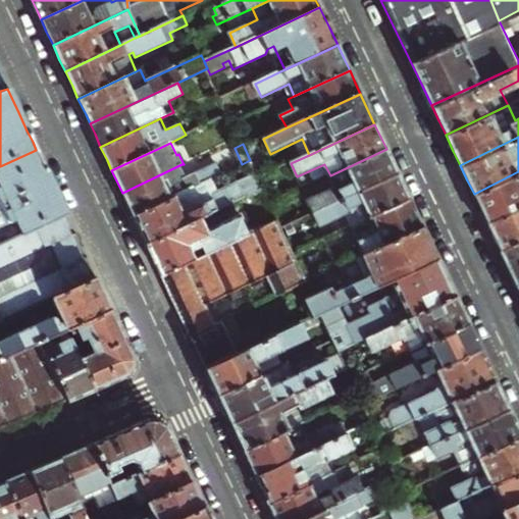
[(393,162),(386,149),(330,175),(335,188),(309,201),(315,214),(399,174),(393,162)]
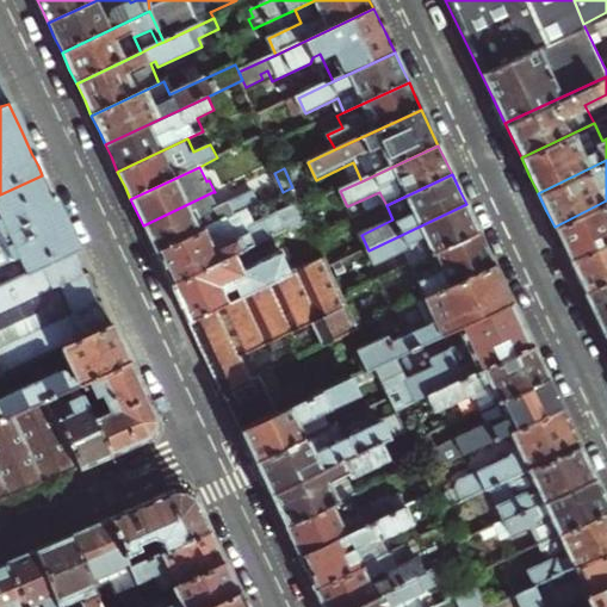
[(53,197),(42,175),(0,194),(0,284),(76,249),(72,239),(53,197)]
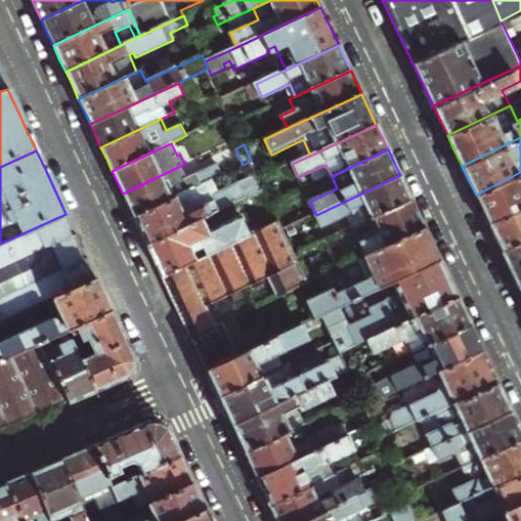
[(128,204),(133,217),(204,183),(215,178),(223,174),(218,164),(187,178),(182,165),(123,193),(128,204)]
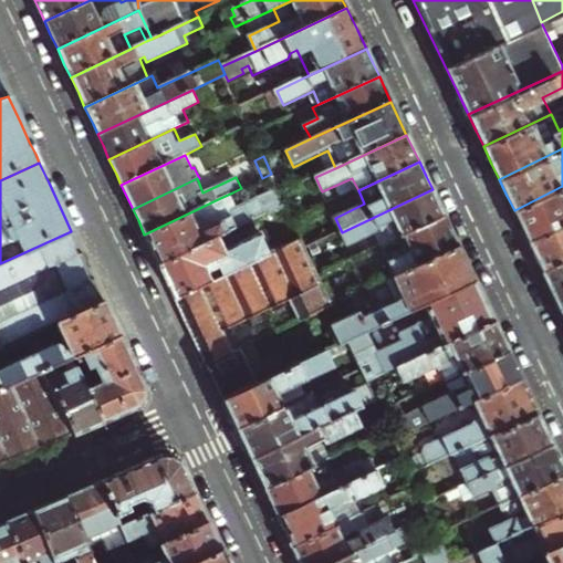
[(562,186),(514,210),(521,225),(529,241),(562,225),(562,186)]
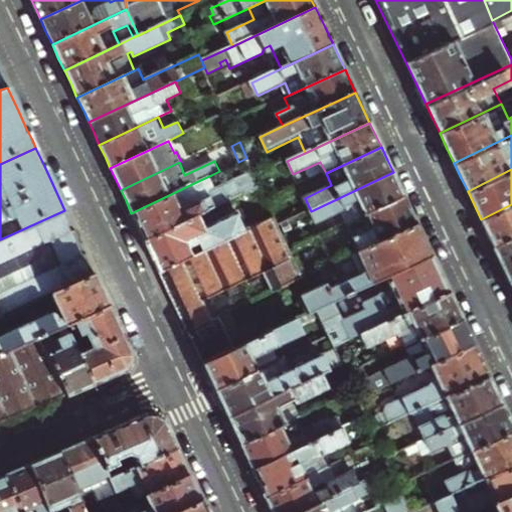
[(398,185),(393,172),(311,211),(317,224),(343,212),(348,223),(350,222),(404,197),(398,185)]
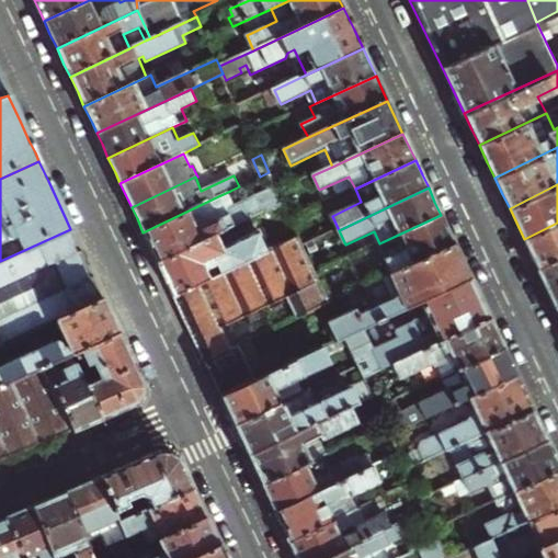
[(150,248),(157,262),(216,235),(277,205),(270,189),(236,205),(230,191),(218,196),(143,232),(150,248)]
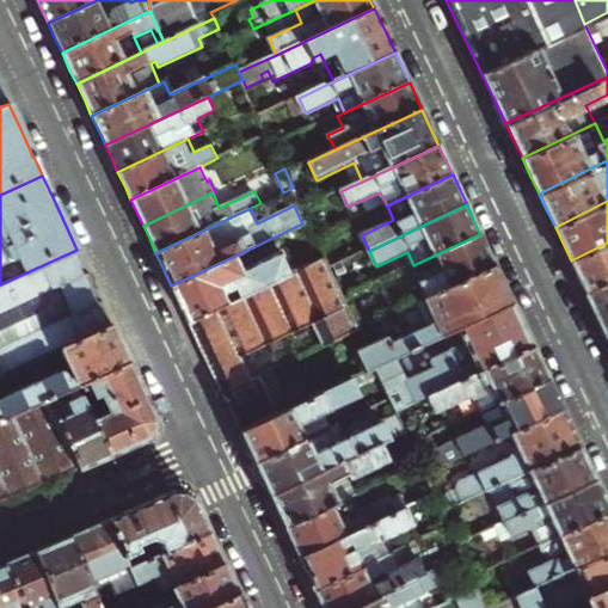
[(489,251),(480,234),(416,264),(424,281),(409,288),(412,296),(400,302),(404,309),(425,300),(496,268),(489,251)]
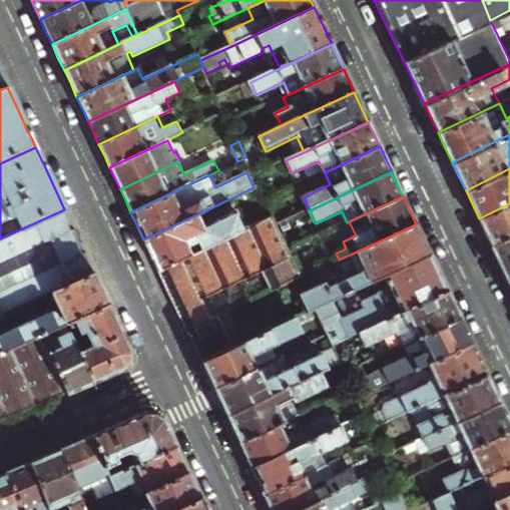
[(509,203),(479,218),(484,229),(492,245),(509,236),(509,203)]
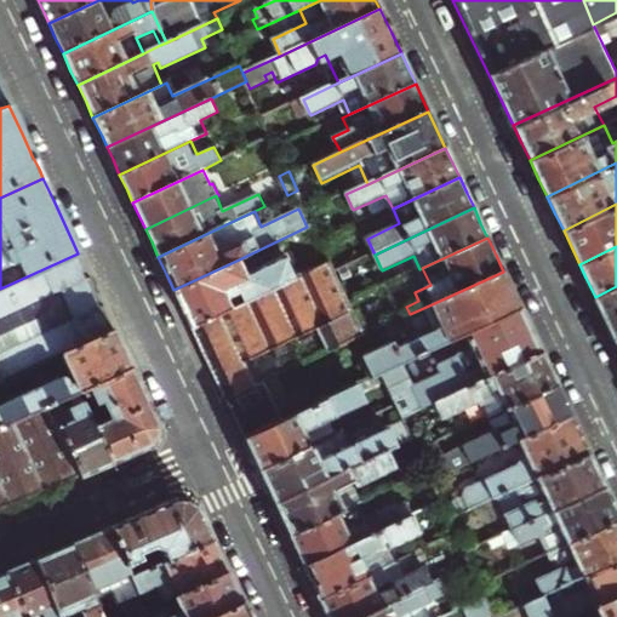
[(0,380),(62,352),(114,329),(106,312),(78,253),(0,289),(0,380)]
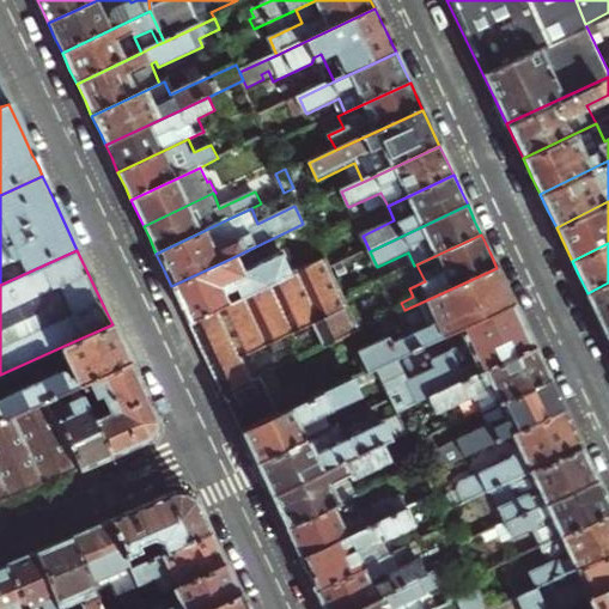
[(182,308),(189,323),(293,274),(282,251),(242,270),(236,256),(171,286),(182,308)]
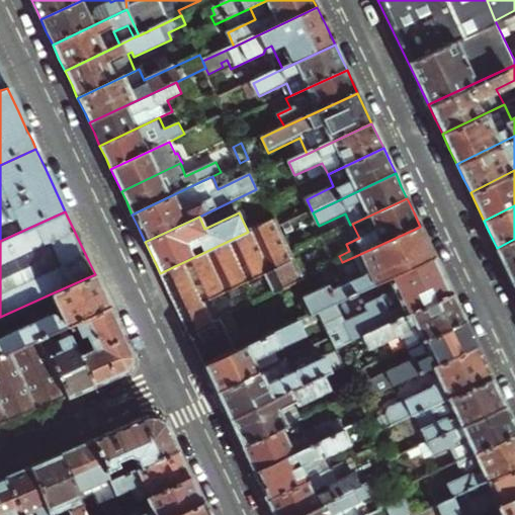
[(183,323),(188,333),(213,322),(204,304),(266,275),(274,293),(305,280),(291,252),(276,219),(248,232),(160,273),(169,292),(183,323)]
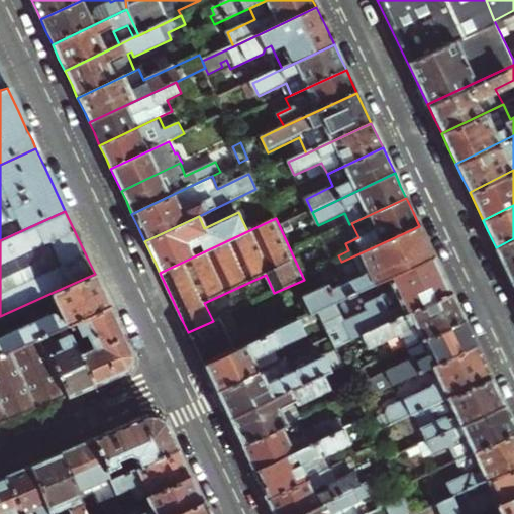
[(426,241),(419,226),(360,253),(368,272),(366,276),(331,292),(329,287),(303,299),(306,304),(287,313),(292,323),(299,320),(318,311),(434,258),(426,241)]
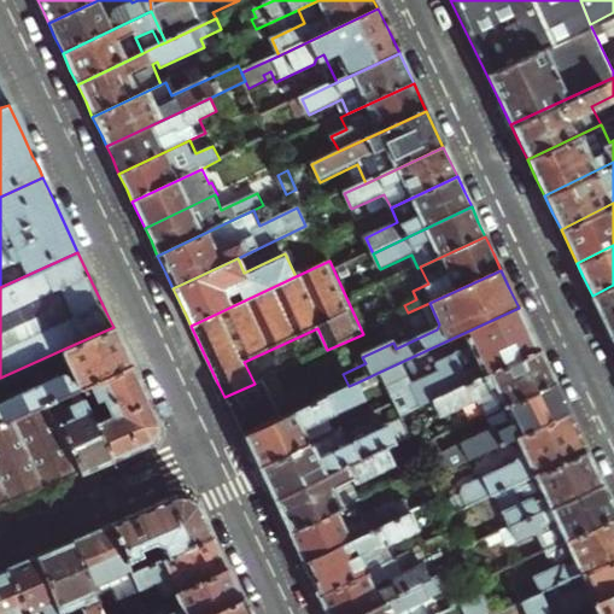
[(613,285),(592,296),(598,309),(603,320),(613,315),(613,285)]
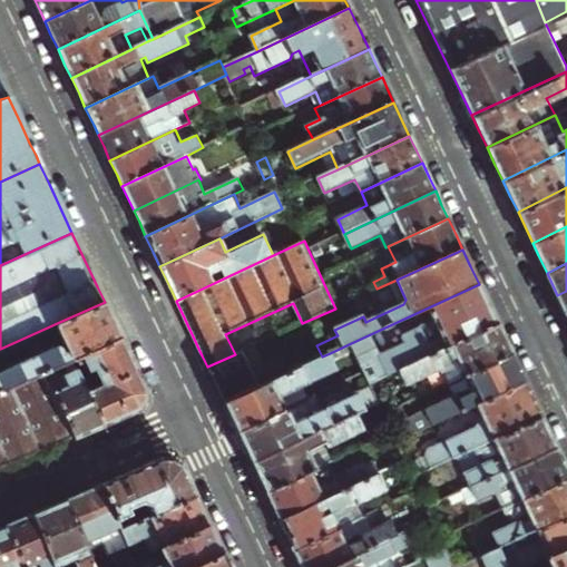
[(321,277),(335,309),(346,303),(332,273),(321,277)]
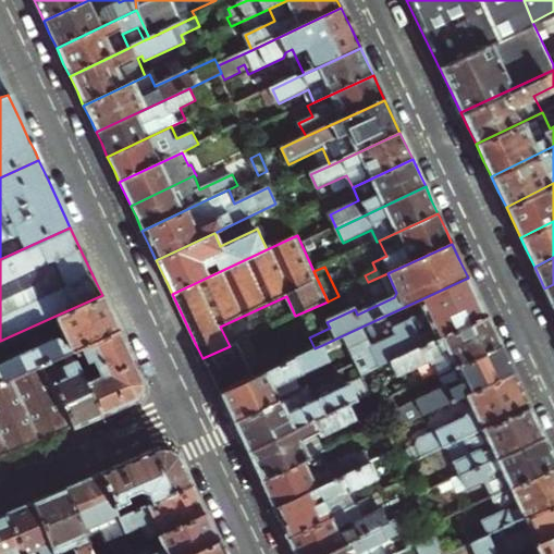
[(468,278),(343,335),(361,376),(389,362),(487,317),(475,292),(468,278)]
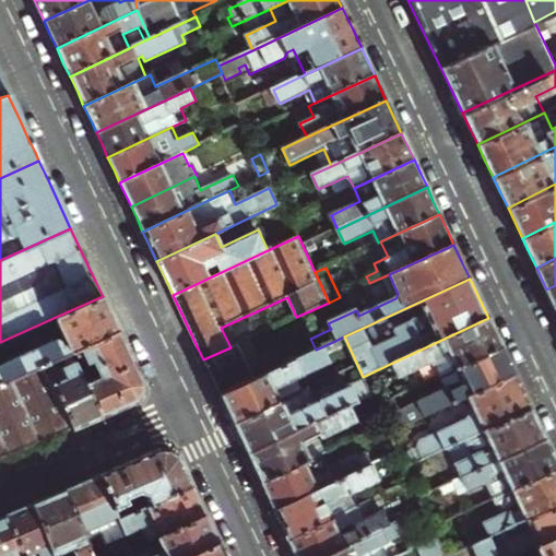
[(555,285),(546,290),(551,299),(555,308),(555,285)]
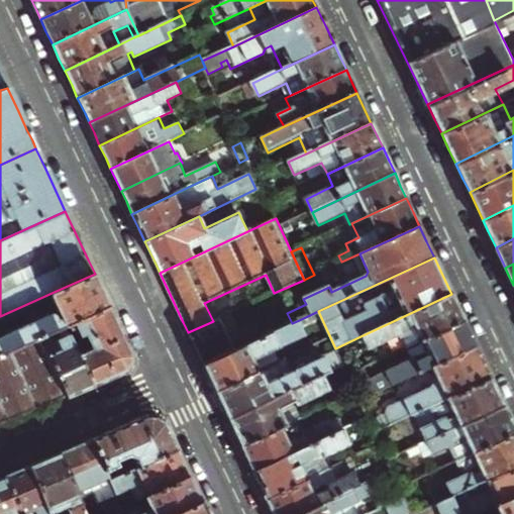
[(0,318),(0,356),(42,337),(68,325),(110,306),(102,289),(95,274),(52,293),(63,318),(59,320),(55,310),(7,332),(0,318)]
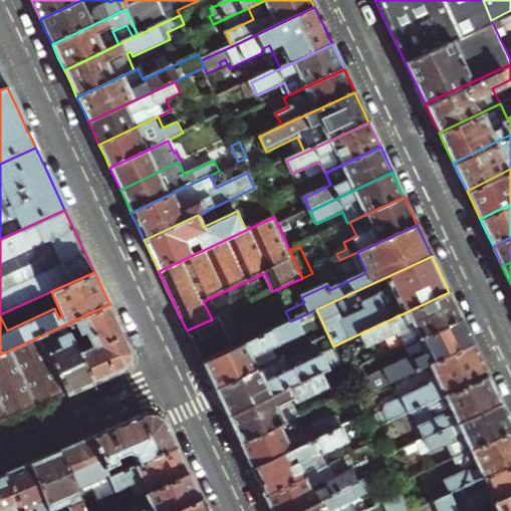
[(449,292),(358,334),(365,349),(399,335),(404,346),(462,320),(456,307),(449,292)]
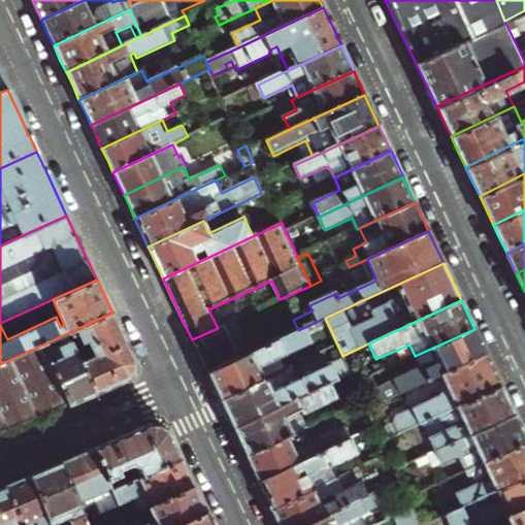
[(117,323),(112,313),(69,332),(95,392),(130,376),(135,362),(128,346),(117,323)]
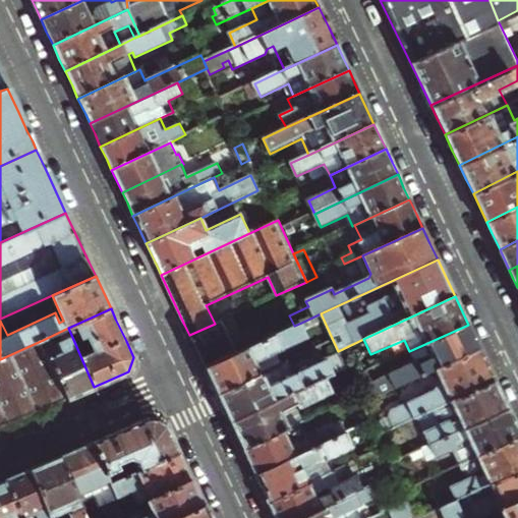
[(189,335),(205,367),(238,352),(223,320),(215,324),(189,335)]
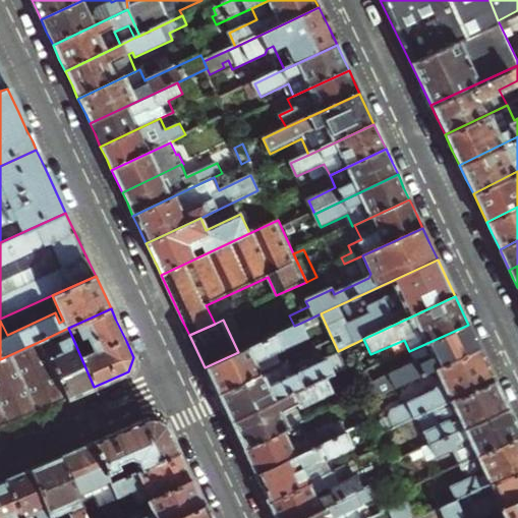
[(212,383),(217,395),(278,366),(272,354),(308,337),(301,323),(294,326),(238,352),(205,367),(212,383)]
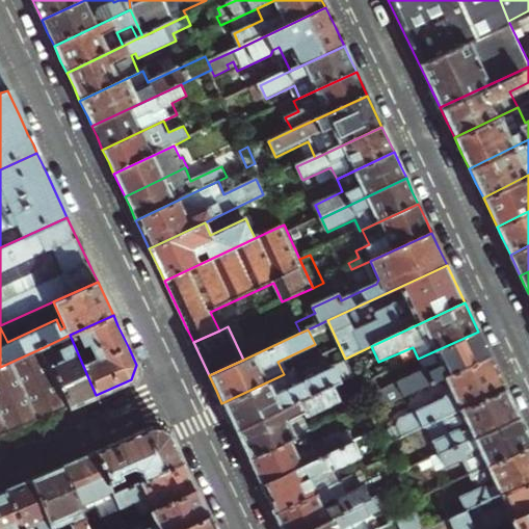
[(478,332),(418,359),(424,371),(381,391),(375,378),(359,387),(361,390),(371,414),(444,380),(491,359),(485,347),(478,332)]
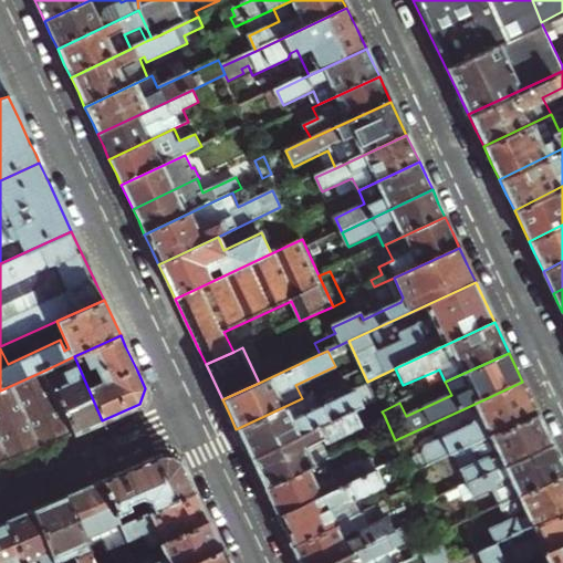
[(87,426),(102,420),(74,356),(47,369),(73,433),(87,426)]
